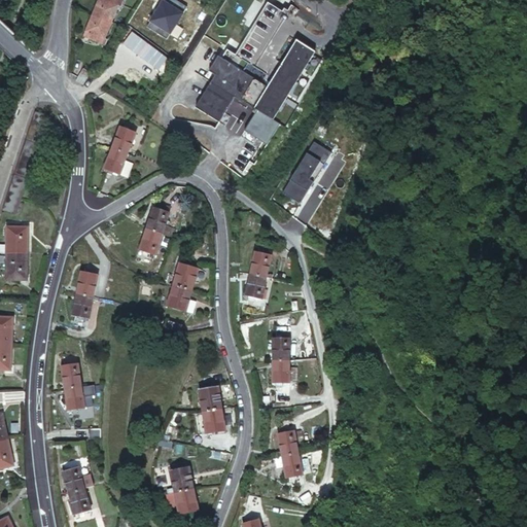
[(113,0),(97,0),(91,16),(97,19),(106,23),(110,24),(116,8),(119,9),(121,3),(113,0)]
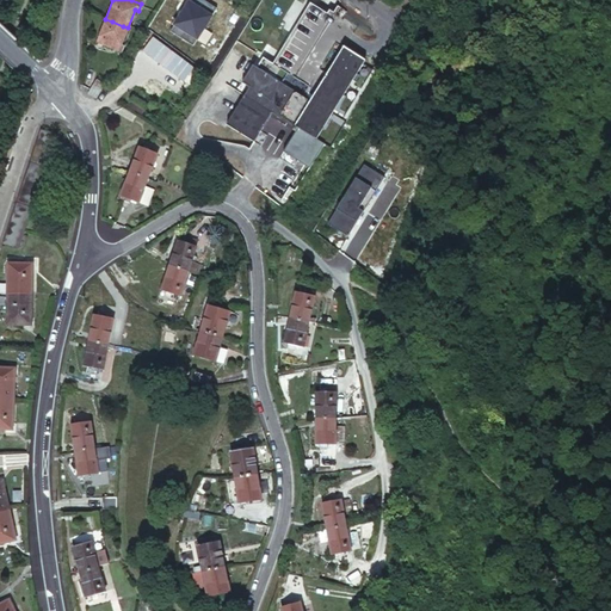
[(352,55),(346,51),(341,48),(355,29),(341,19),(344,12),(334,7),(328,17),(308,4),(270,63),(260,59),(254,68),(246,80),(251,82),(247,88),(224,125),(251,142),(269,113),(277,118),(275,121),(283,125),(284,123),(292,128),(290,131),(292,133),(281,152),(306,168),(321,144),(314,139),(334,105),(363,62),(360,60),(358,59),(352,55)]
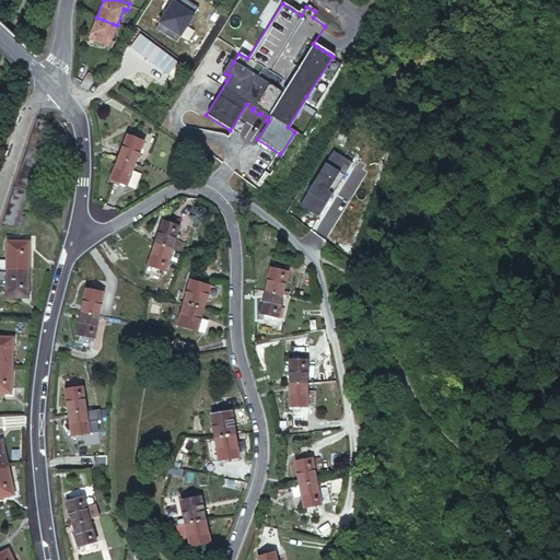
[(96,18),(86,41),(111,50),(113,45),(109,44),(117,25),(113,24),(103,20),(96,18)]
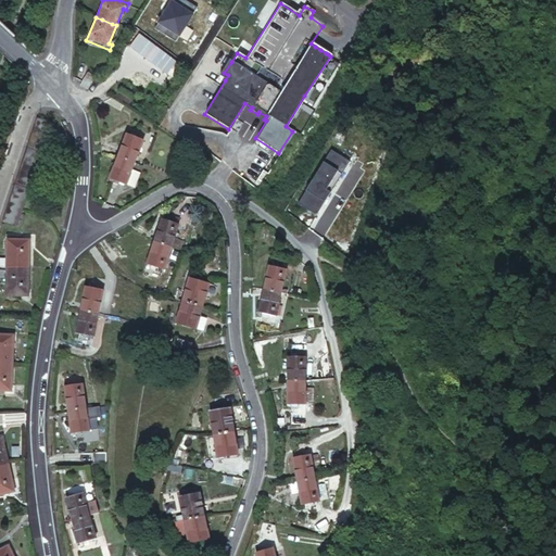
[(218,75),(225,80),(228,75),(224,73),(231,62),(228,60),(218,75)]
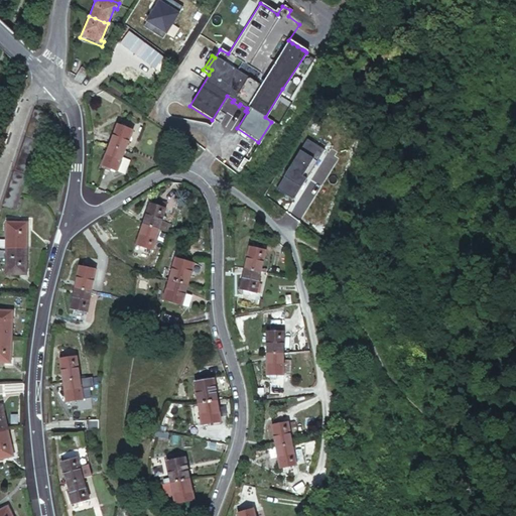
[(71,80),(78,85),(86,73),(80,67),(71,80)]
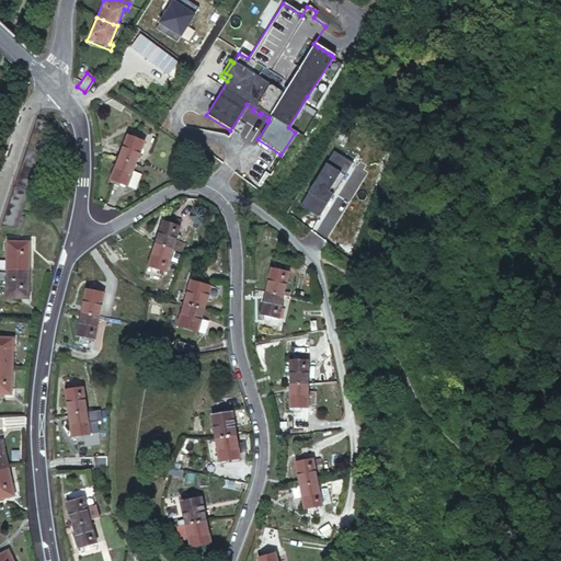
[(112,96),(111,98),(116,101),(123,105),(124,104),(112,96)]
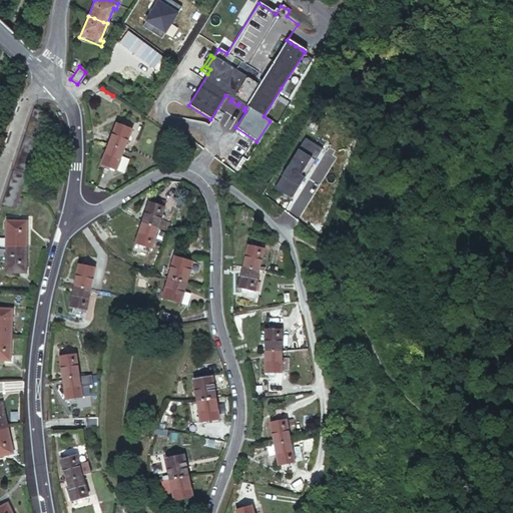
[(101,89),(98,94),(108,102),(112,96),(106,92),(101,89)]
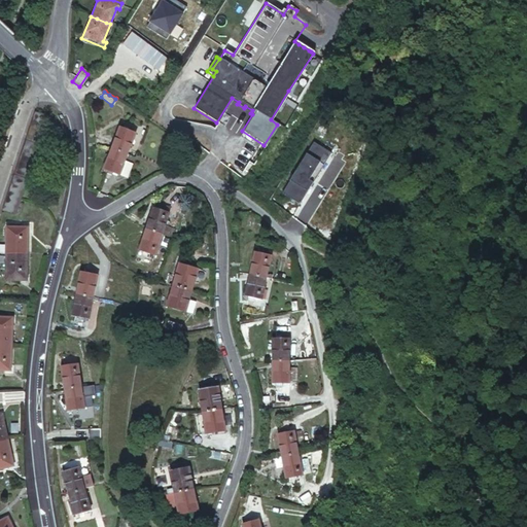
[(297,100),(285,120),(292,125),(305,104),(297,100)]
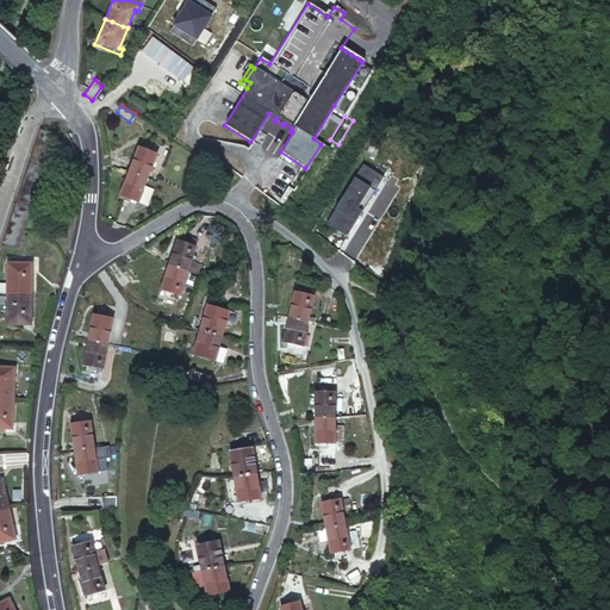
[(55,136),(39,130),(39,131),(37,138),(51,143),(54,141),(55,136)]
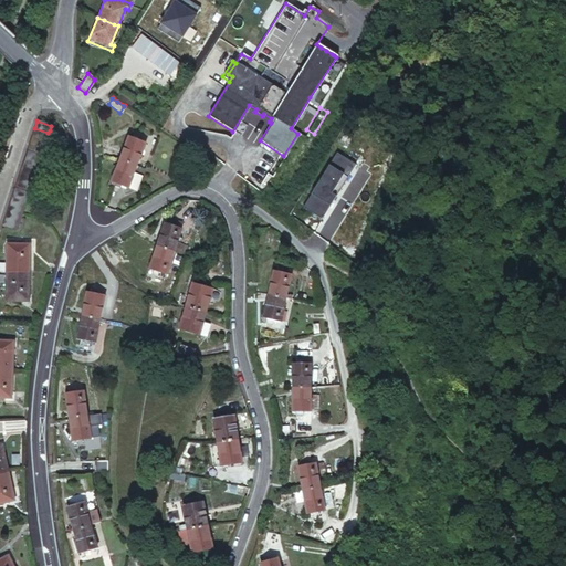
[(48,133),(34,128),(33,130),(31,135),(45,140),(48,133)]
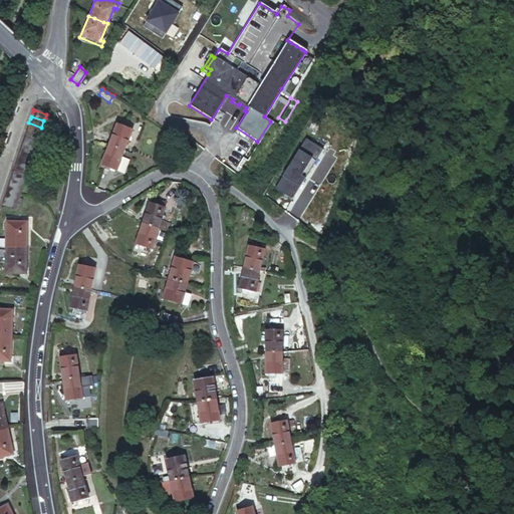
[(278,117),(275,121),(282,125),(285,121),(278,117)]
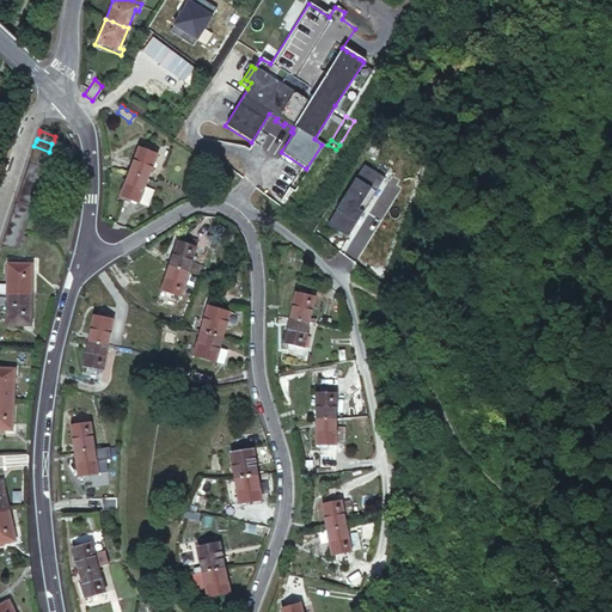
[(49,152),(34,146),(32,151),(31,155),(47,160),(48,158),(49,152)]
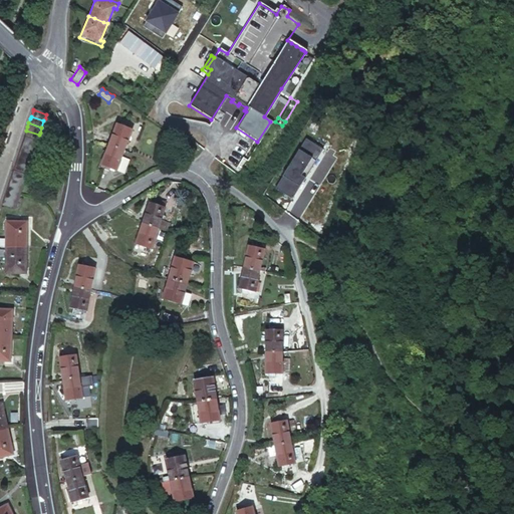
[(115,124),(107,145),(110,146),(115,148),(119,150),(123,151),(132,131),(115,124)]
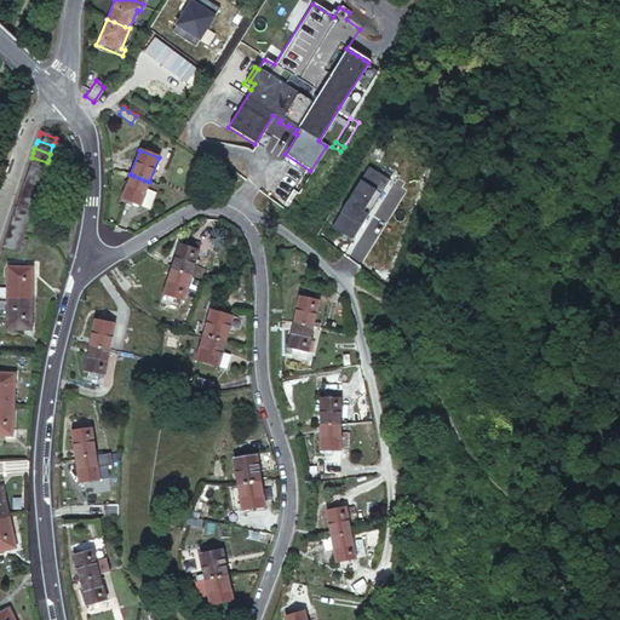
[(47,162),(32,158),(28,165),(44,171),(47,162)]
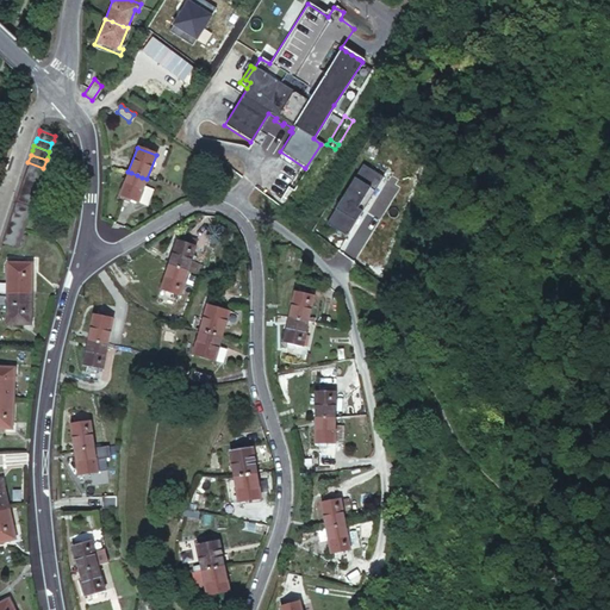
[(43,168),(27,162),(26,167),(25,170),(41,176),(42,172),(43,168)]
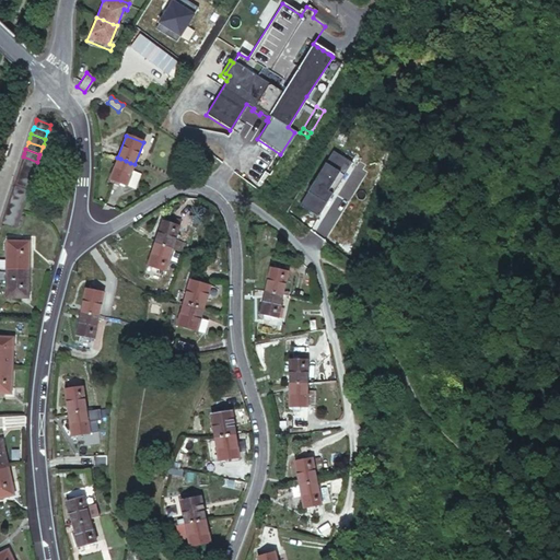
[(37,162),(23,156),(21,164),(35,170),(37,162)]
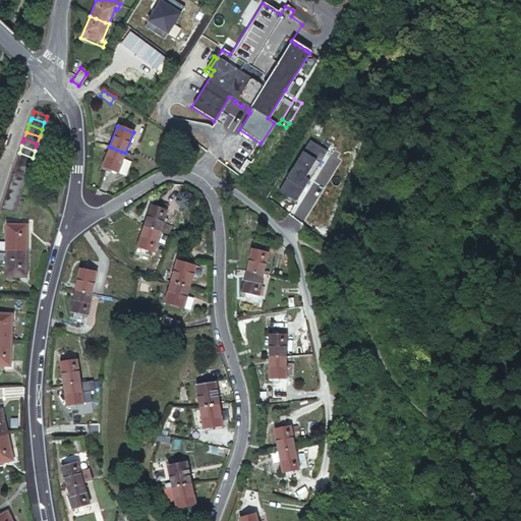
[(109,147),(101,167),(117,174),(117,173),(123,159),(124,157),(125,153),(121,152),(117,150),(112,148),(109,147)]
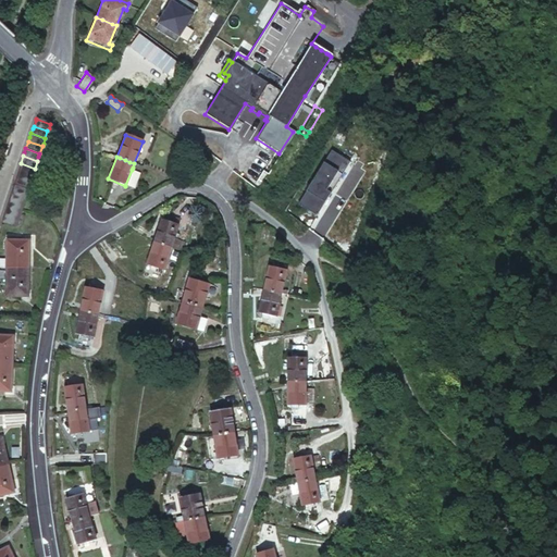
[(35,169),(21,163),(17,171),(32,175),(35,169)]
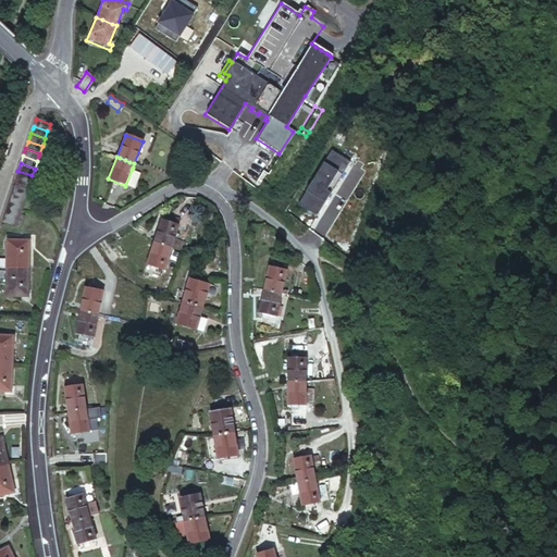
[(139,173),(132,170),(125,185),(133,187),(139,173)]
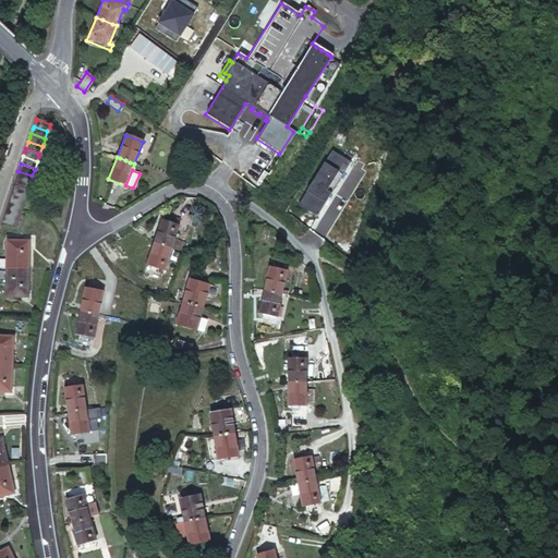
[(32,176),(17,171),(15,178),(29,183),(31,180),(32,176)]
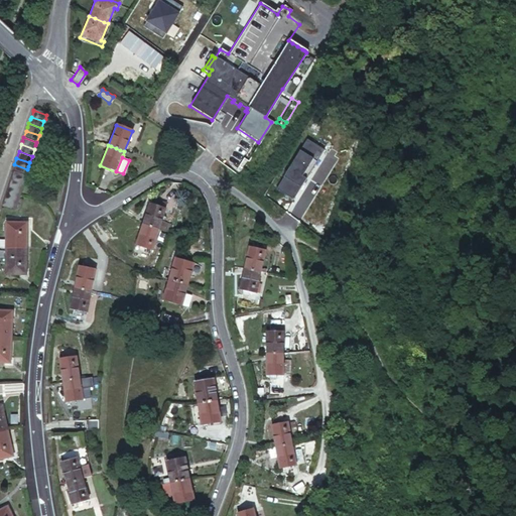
[(27,169),(14,164),(12,171),(25,176),(27,169)]
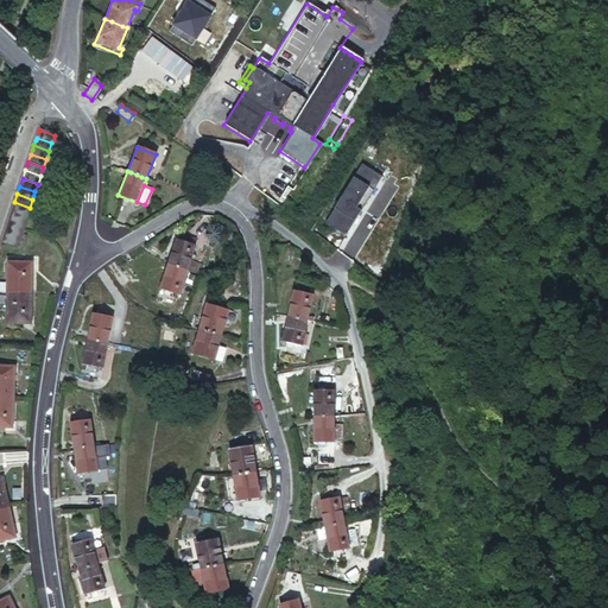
[(30,208),(14,202),(12,210),(27,215),(30,208)]
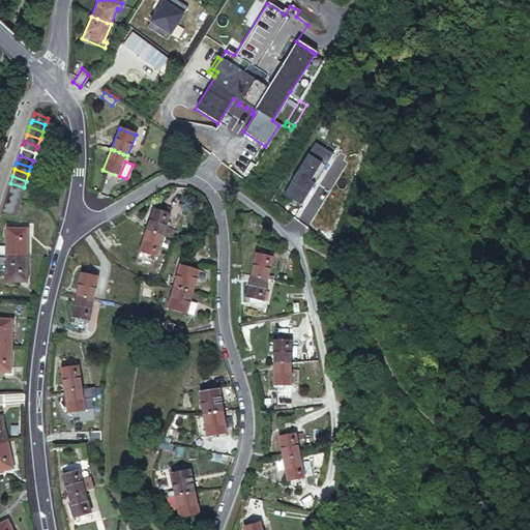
[(24,187),(10,183),(7,190),(21,195),(24,187)]
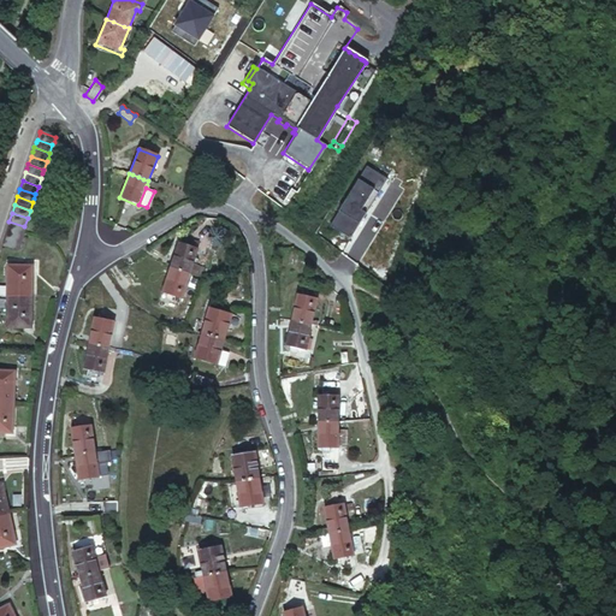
[(24,226),(9,221),(7,224),(6,229),(22,235),(22,232),(24,226)]
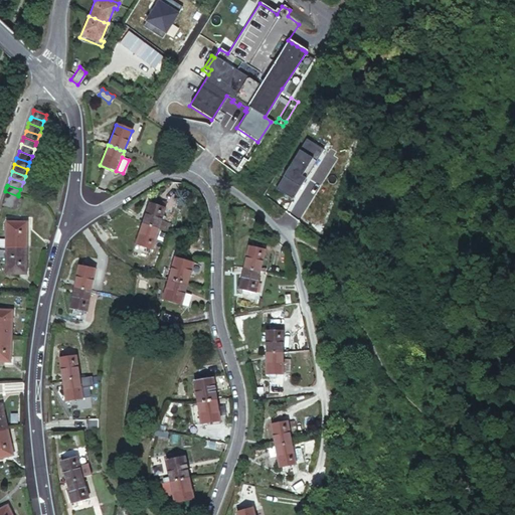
[(18,196),(5,191),(2,198),(15,203),(18,196)]
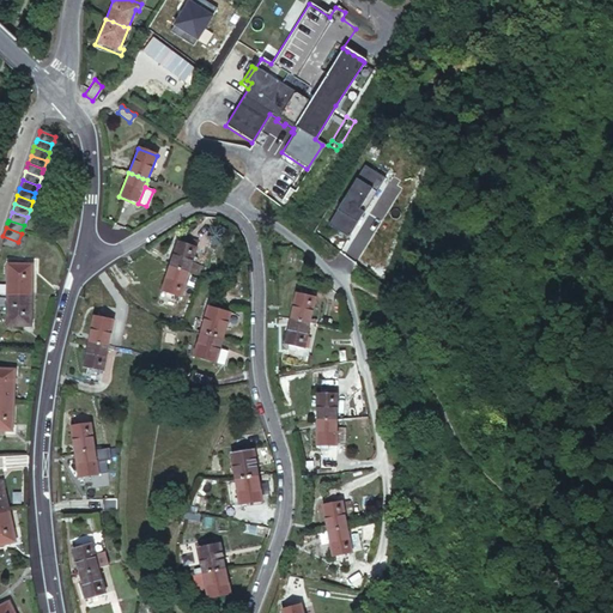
[(18,242),(2,236),(0,243),(1,244),(16,249),(18,242)]
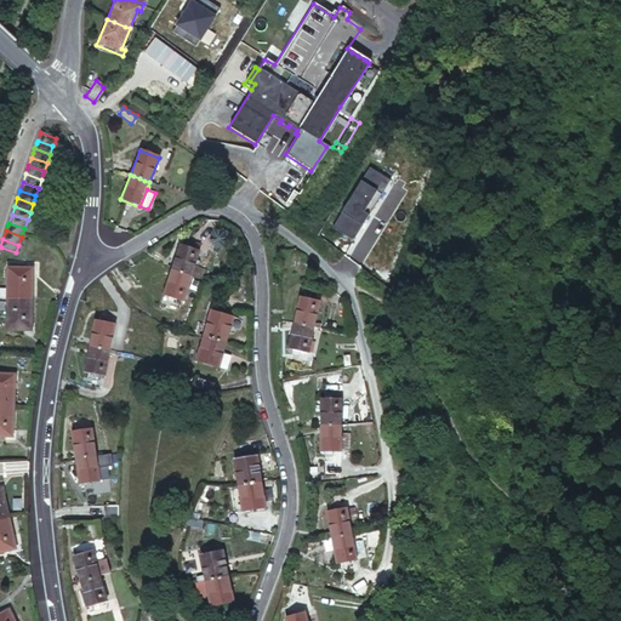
[(180,245),(172,268),(178,271),(191,274),(198,251),(180,245)]
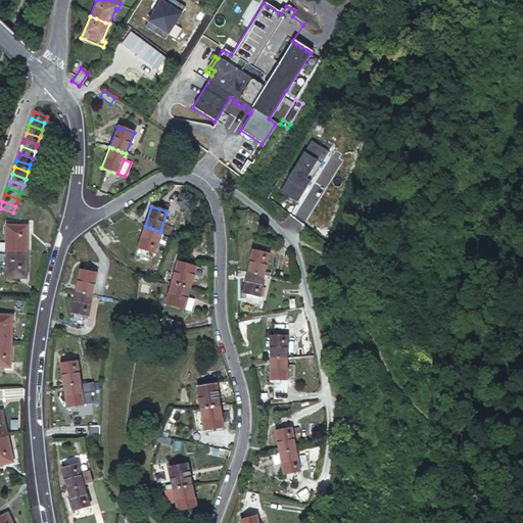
[(6,242),(6,251),(18,252),(26,252),(26,248),(27,226),(7,225),(6,242)]
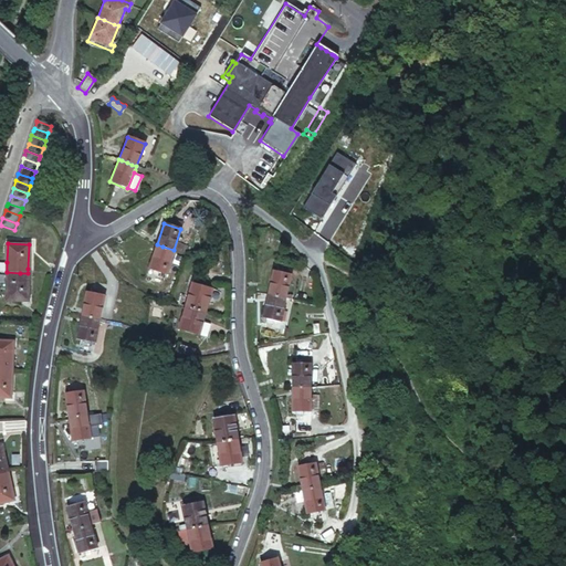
[(157,244),(148,269),(165,274),(174,250),(163,247),(157,244)]
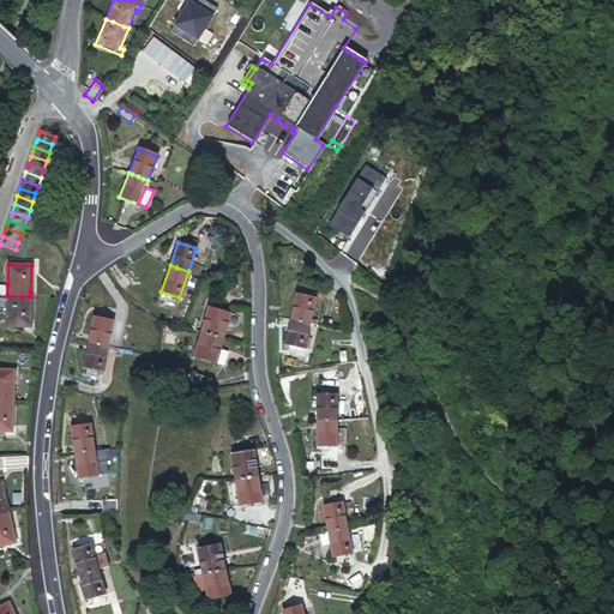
[(298,294),(292,321),(300,323),(306,324),(311,325),(313,325),(314,319),(312,319),(317,299),(298,294)]
